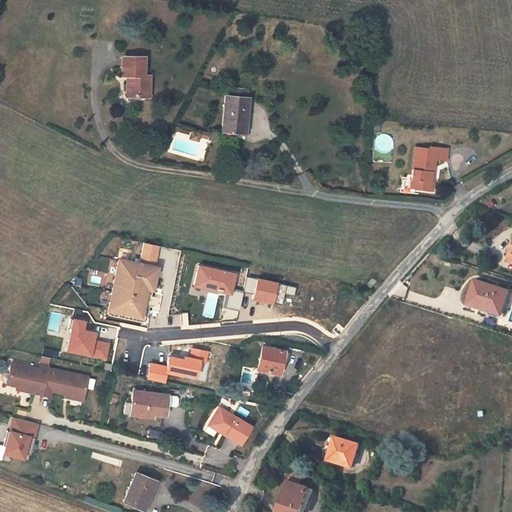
[(126,96),(149,97),(150,76),(144,76),(144,57),(121,57),(121,76),(127,76),(126,96)]
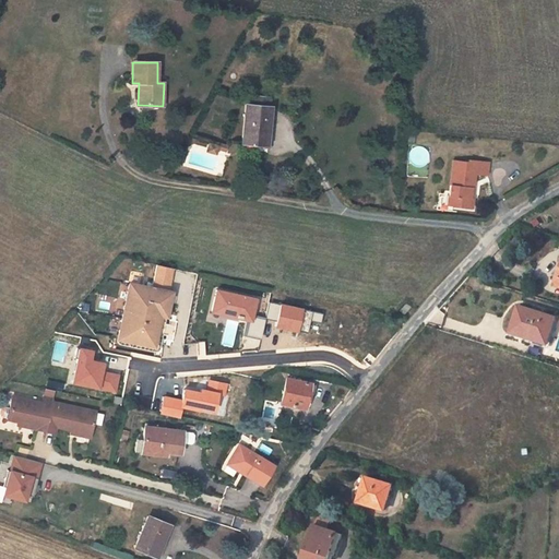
[(241,143),(268,145),(271,107),(269,107),(270,97),(251,96),(251,106),(245,105),(241,143)]
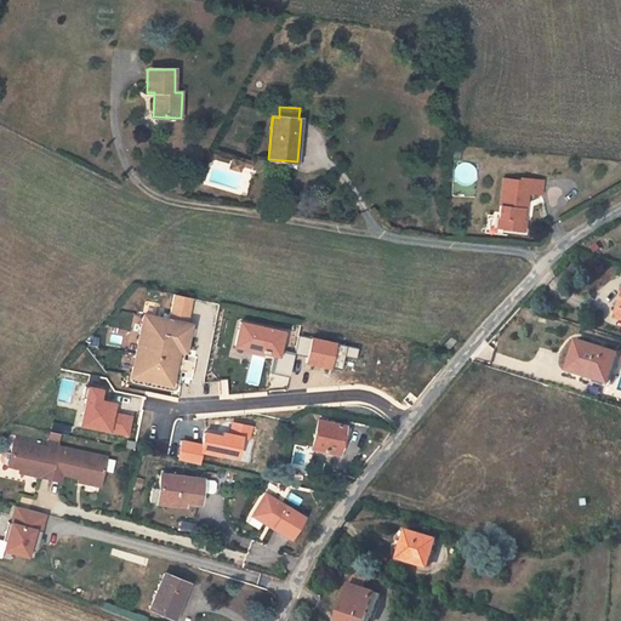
[(229,169),(240,172),(241,166),(243,164),(232,160),(229,169)]
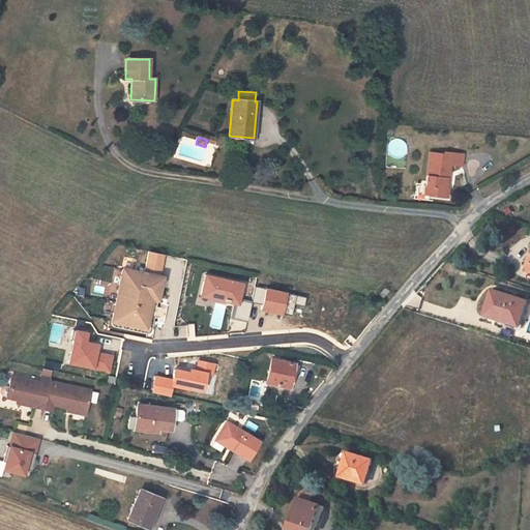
[(430,153),(425,186),(433,187),(432,196),(448,198),(449,188),(446,187),(447,174),(450,174),(451,166),(462,167),(464,155),(444,152),(444,154),(430,153)]
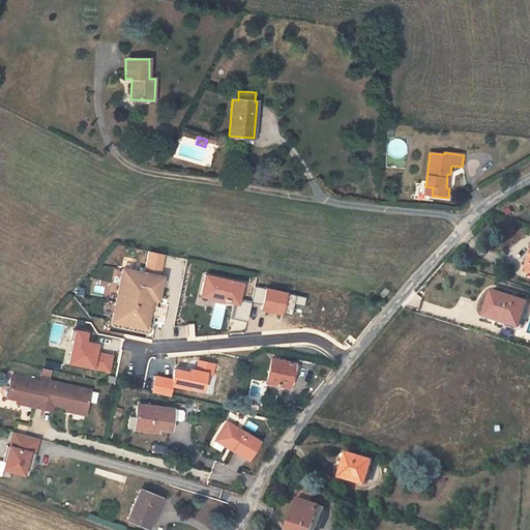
[(145,273),(162,276),(166,257),(149,254),(145,273)]
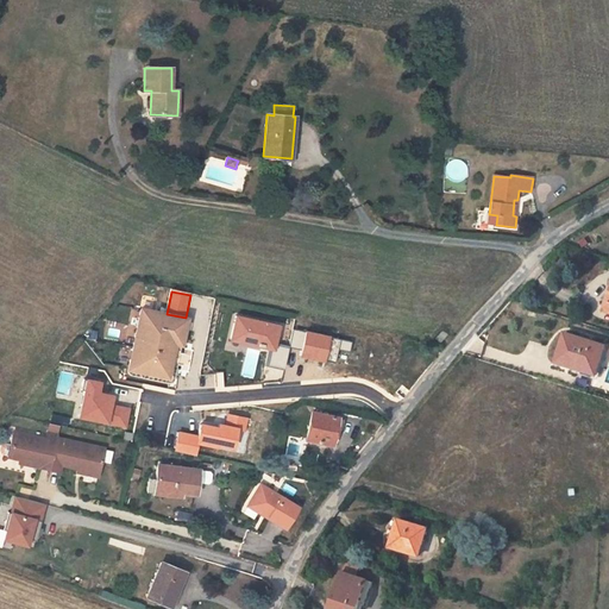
[(129,369),(127,371),(131,374),(167,382),(170,382),(173,380),(186,318),(167,314),(140,308),(129,369)]
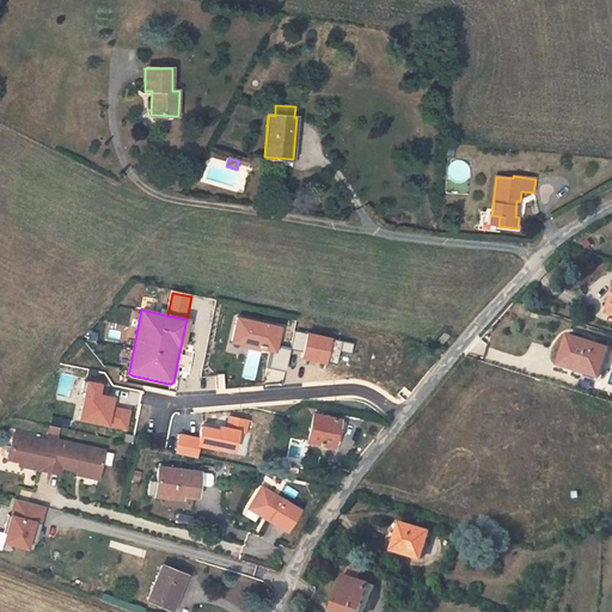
[(232,340),(231,342),(263,349),(263,347),(274,349),(269,367),(285,371),(289,349),(274,347),(279,328),(237,318),(232,340)]
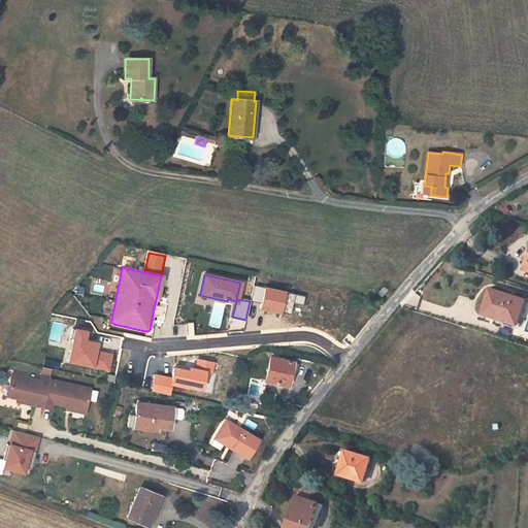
[(303,296),(253,286),(250,301),(260,304),(259,308),(289,315),(292,303),(301,305),(303,296)]
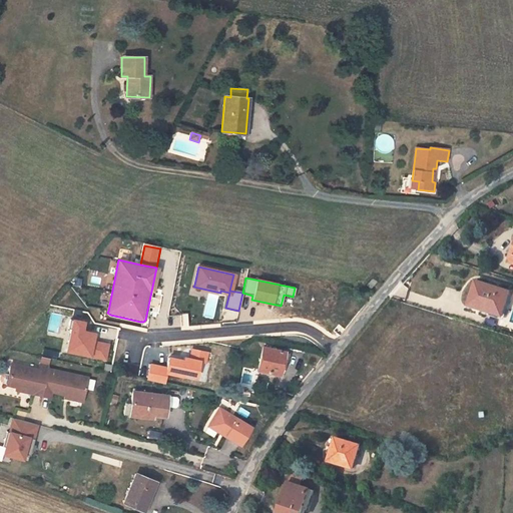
[(371,290),(377,283),(373,279),(367,286),(371,290)]
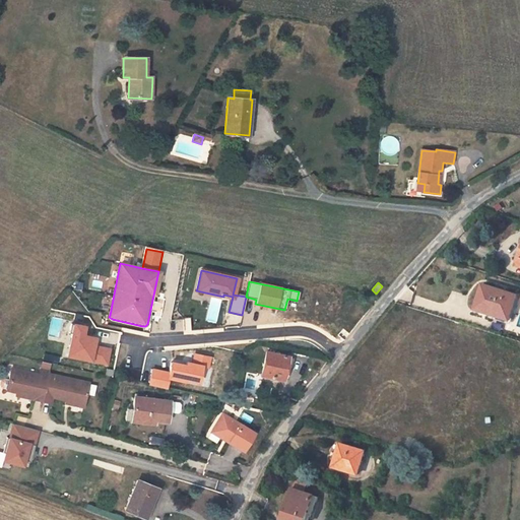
[(510,317),(516,297),(481,285),(474,311),(493,316),(494,312),(510,317)]
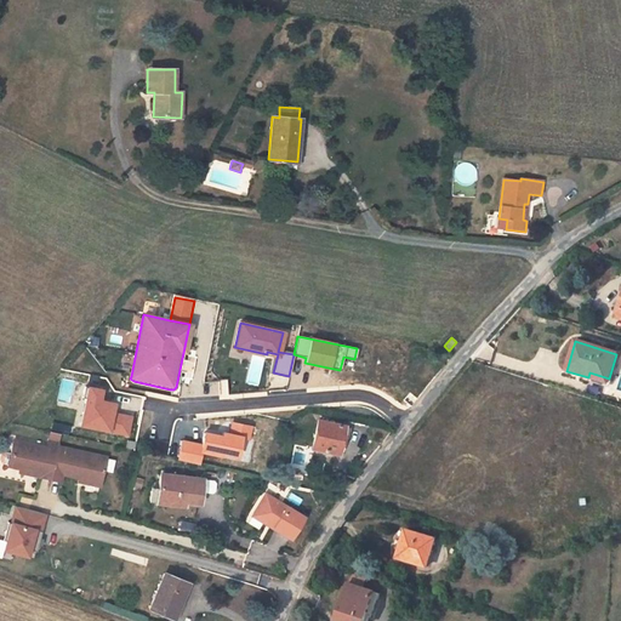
[(102,389),(90,387),(83,423),(127,433),(131,417),(114,414),(115,404),(100,400),(102,389)]
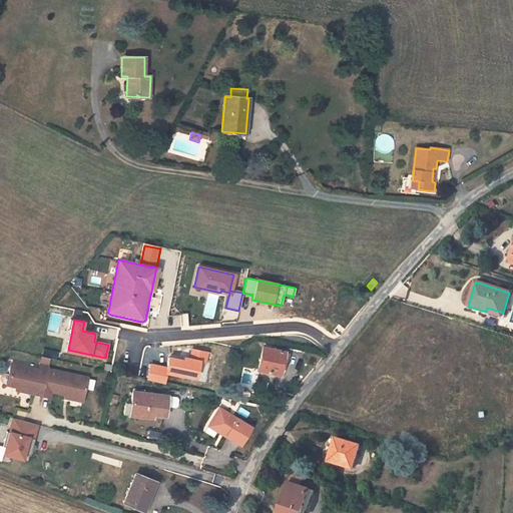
[(282,360),(283,353),(284,352),(262,348),(257,370),(279,375),(282,360)]
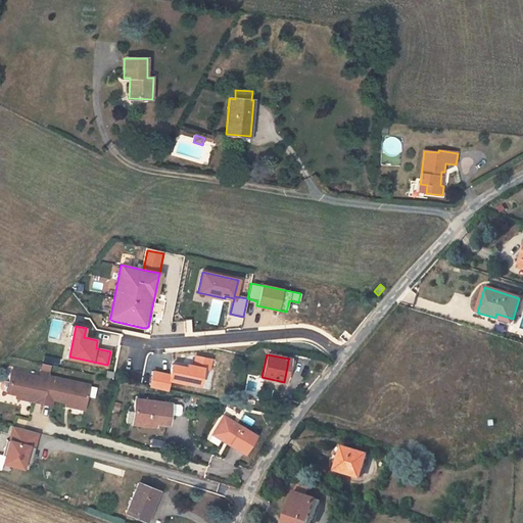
[(187,368),(173,365),(170,375),(154,372),(150,387),(168,391),(170,380),(184,383),(185,381),(199,384),(202,369),(208,370),(210,360),(195,357),(193,366),(188,365),(187,368)]
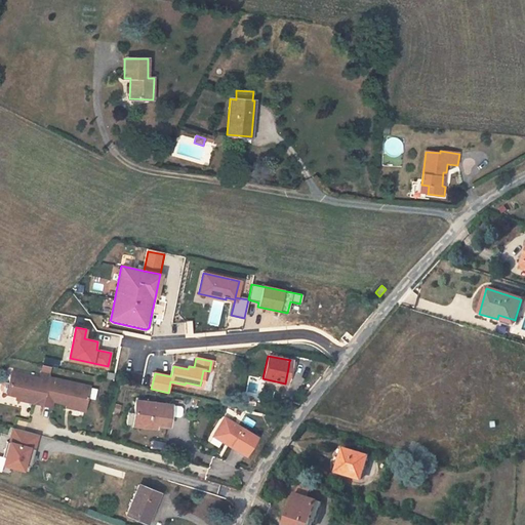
[(39,378),(11,372),(6,395),(16,397),(34,401),(33,404),(42,406),(51,408),(52,402),(66,405),(84,409),(89,388),(56,379),(56,382),(48,380),(39,378)]
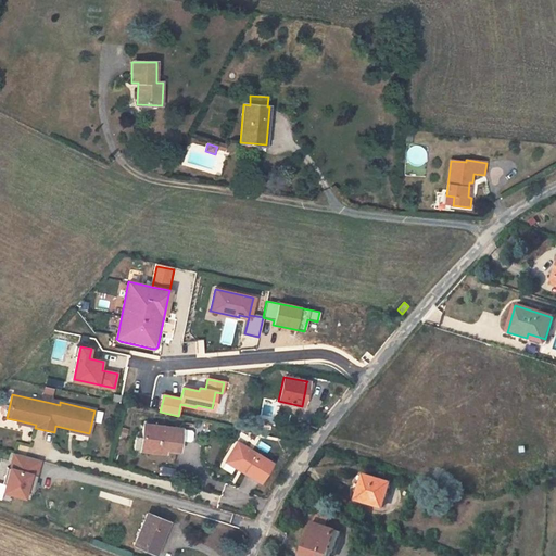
[(141,438),(140,450),(153,452),(153,447),(178,451),(179,441),(190,443),(191,442),(192,432),(191,431),(180,430),(180,429),(143,425),(141,438)]
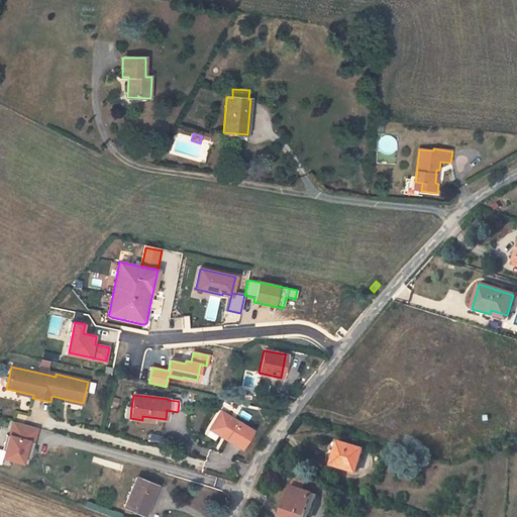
[(221,411),(212,426),(228,436),(227,439),(241,448),(252,430),(221,411)]
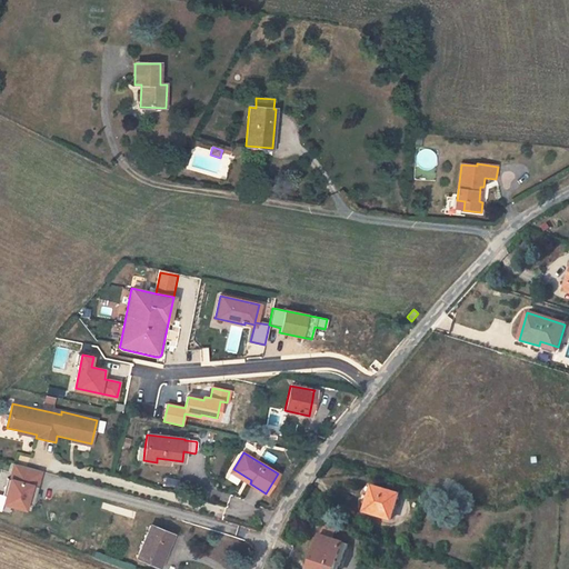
[(41,471),(15,463),(10,479),(8,478),(3,496),(6,496),(15,498),(12,507),(25,510),(27,502),(33,503),(38,487),(37,487),(41,471)]
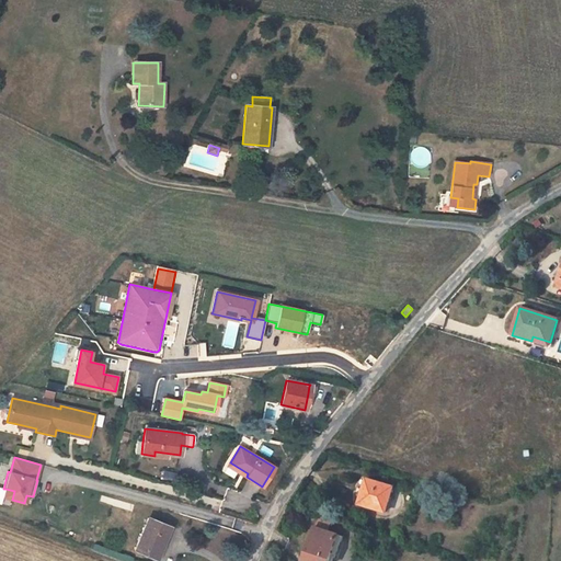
[(248,473),(230,462),(228,466),(247,477),(248,473)]
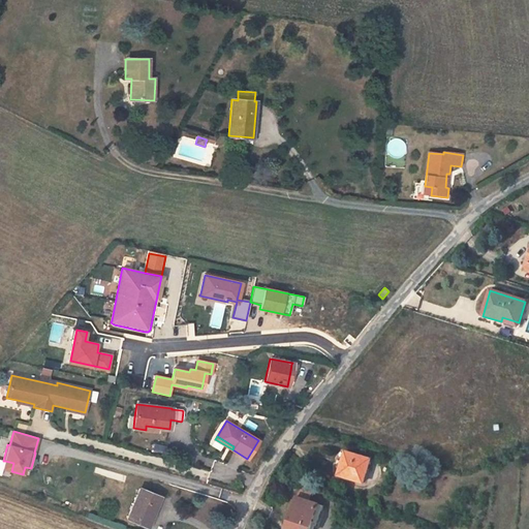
[(363,484),(370,459),(345,453),(339,475),(363,484)]
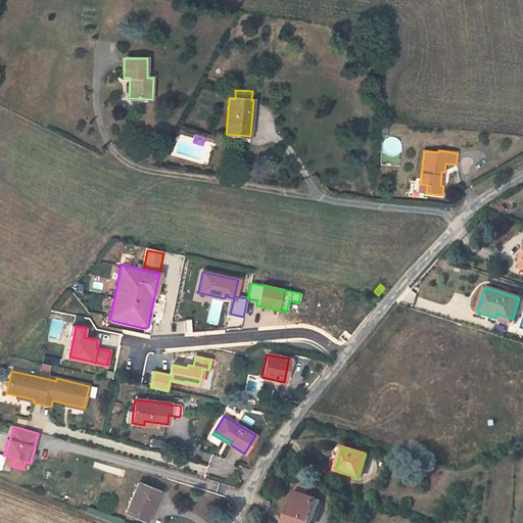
[(13,458),(5,456),(3,464),(11,466),(13,458)]
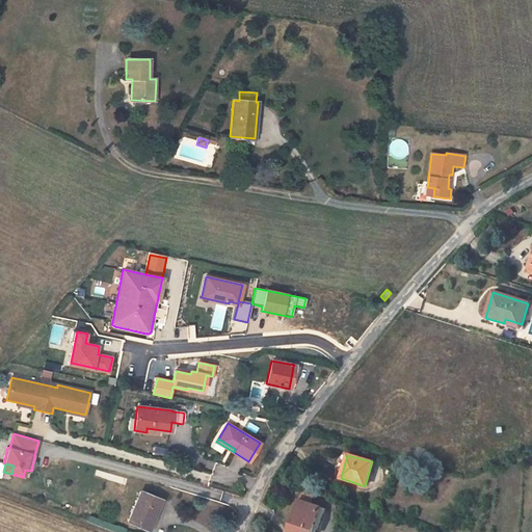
[(161,500),(140,491),(128,522),(149,530),(161,500)]
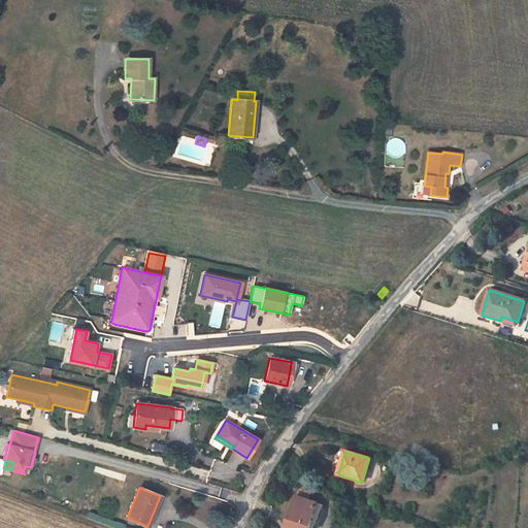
[(304,499),(321,505),(322,501),(305,496),(304,499)]
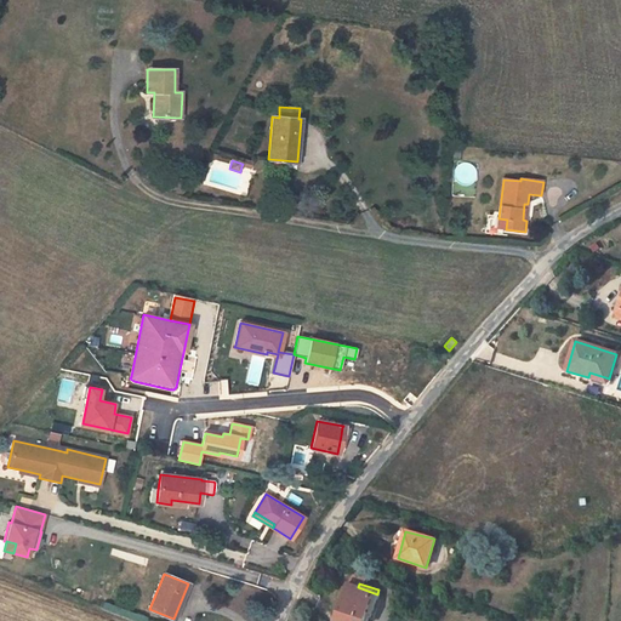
[(372,619),(380,596),(377,594),(358,587),(348,585),(337,620),(339,620),(364,620),(366,616),(372,619)]
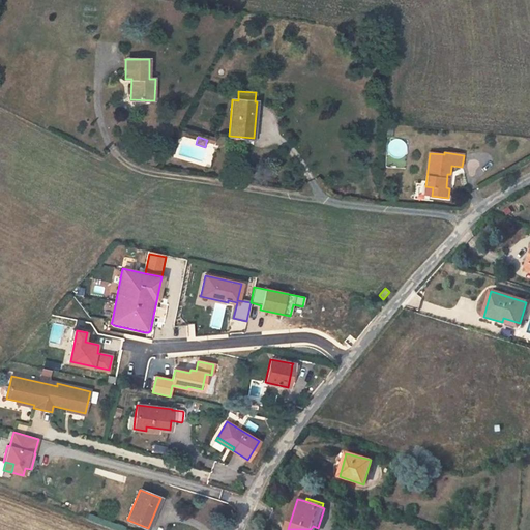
All buildings are outlined.
